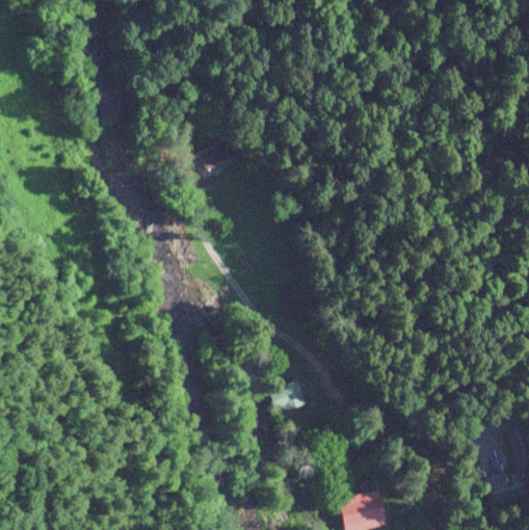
[(199,154),(204,173),(236,164),(231,146),(199,154)]
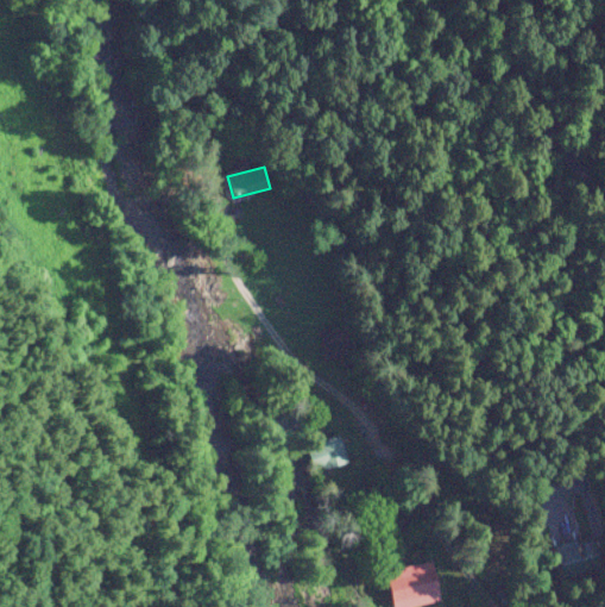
[(351,463),(342,436),(316,443),(325,471),(351,463)]
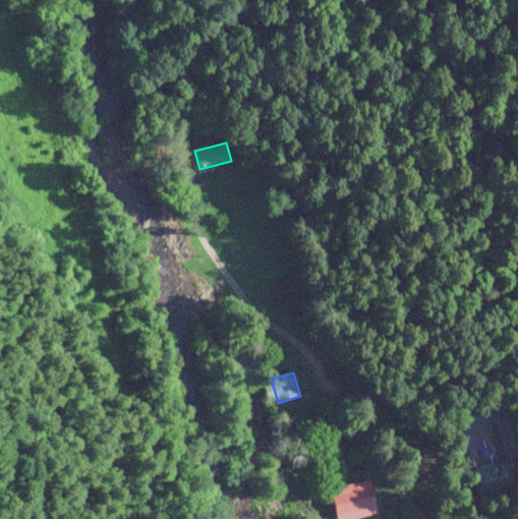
[(478,465),(478,491),(510,491),(510,465),(478,465)]
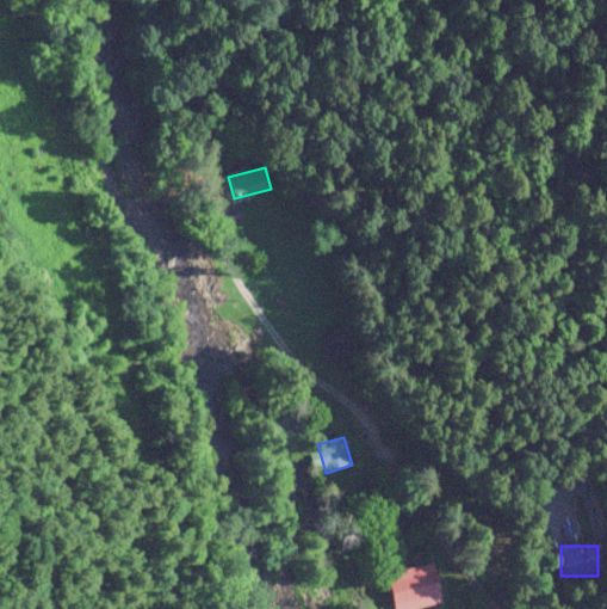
[(414,608),(445,602),(437,563),(389,573),(396,608),(414,608)]
